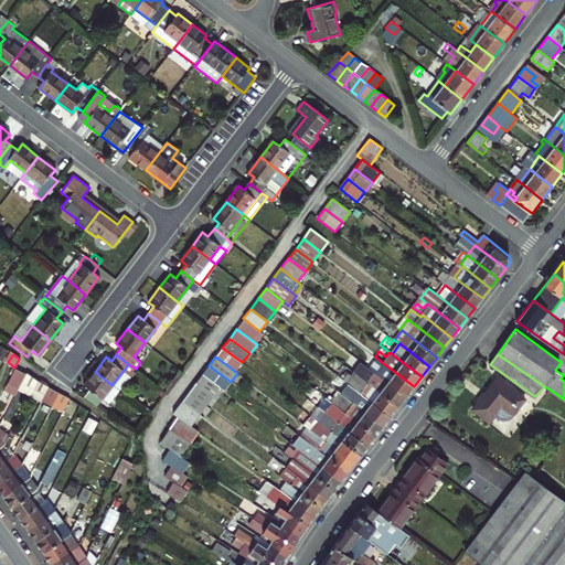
[(406,396),(414,386),(383,363),(375,373),(406,396)]
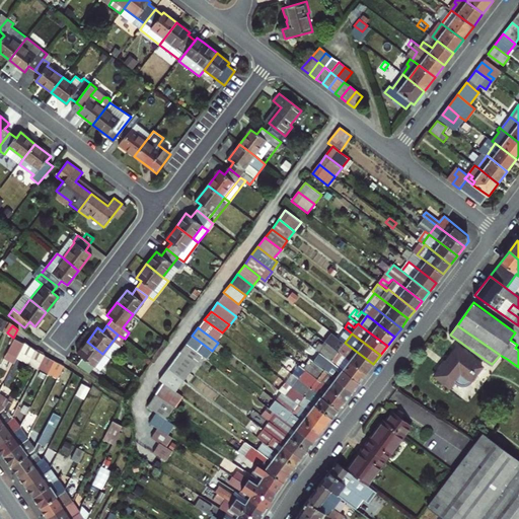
[(366,373),(373,364),(345,343),(343,346),(329,337),(325,343),(326,343),(366,373)]
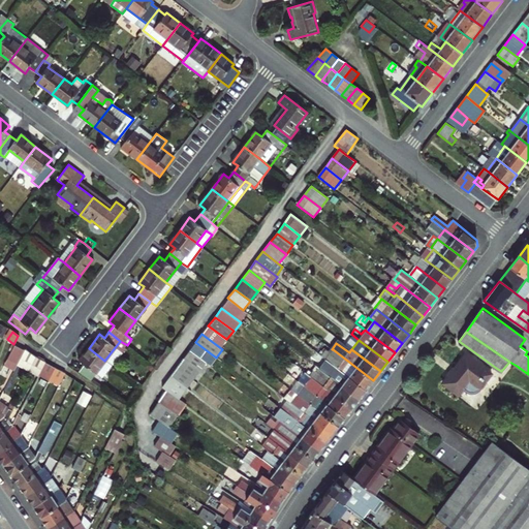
[(13,345),(6,359),(17,365),(25,350),(13,345)]
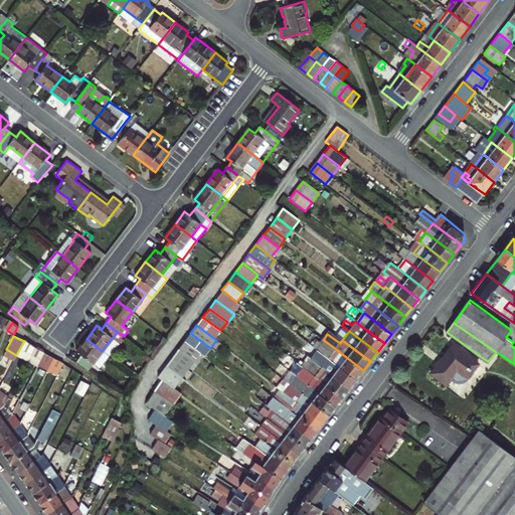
[(35,346),(24,339),(16,355),(27,361),(27,360),(35,346)]
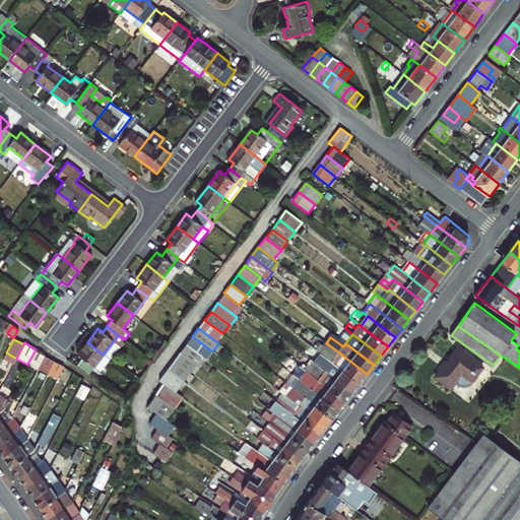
[(88,373),(103,354),(87,342),(77,354),(82,359),(76,366),(88,373)]
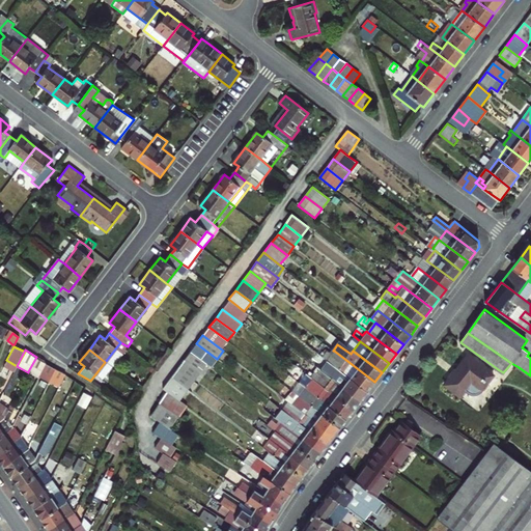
[(200,371),(206,363),(190,351),(184,359),(200,371)]
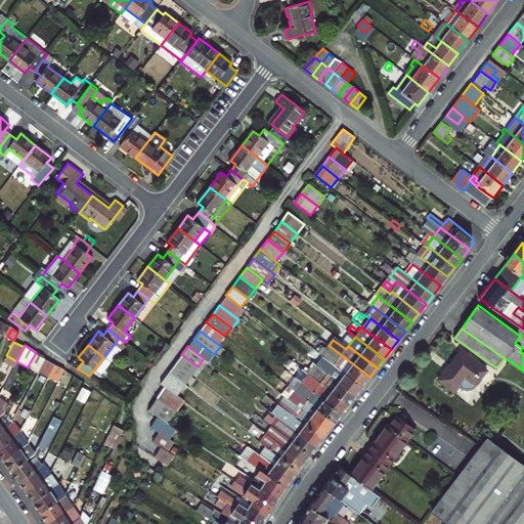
[(326,358),(362,386),(369,377),(330,346),(328,349),(324,347),(321,346),(317,351),(326,358)]
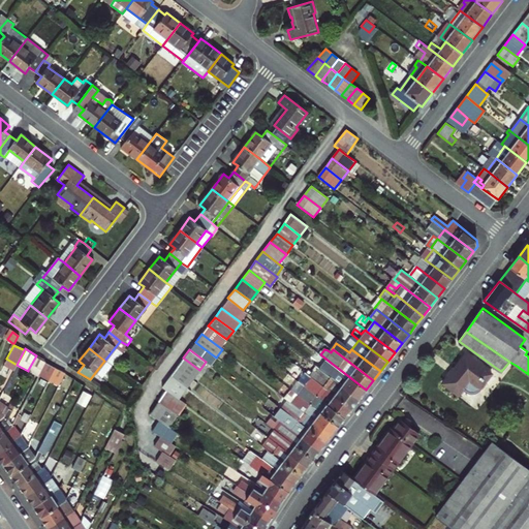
[(479,390),(492,373),(466,353),(442,383),(459,396),(469,381),(479,390)]
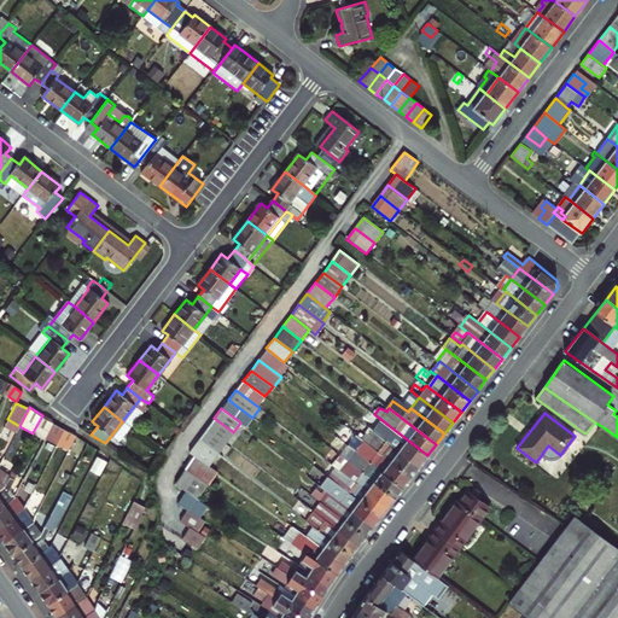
[(53,421),(42,415),(33,432),(44,438),(45,436),(52,421),(53,421)]
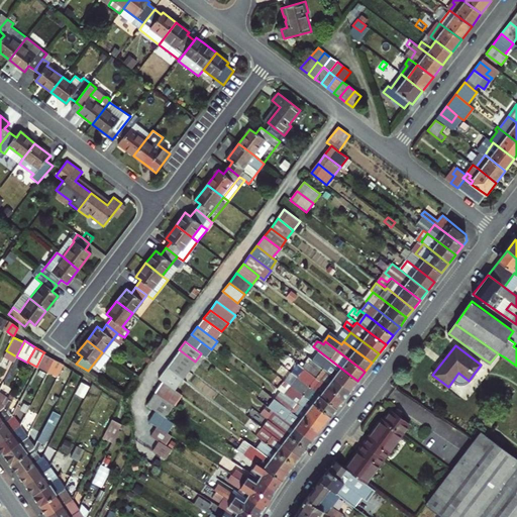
[(195,362),(179,349),(173,357),(189,370),(195,362)]
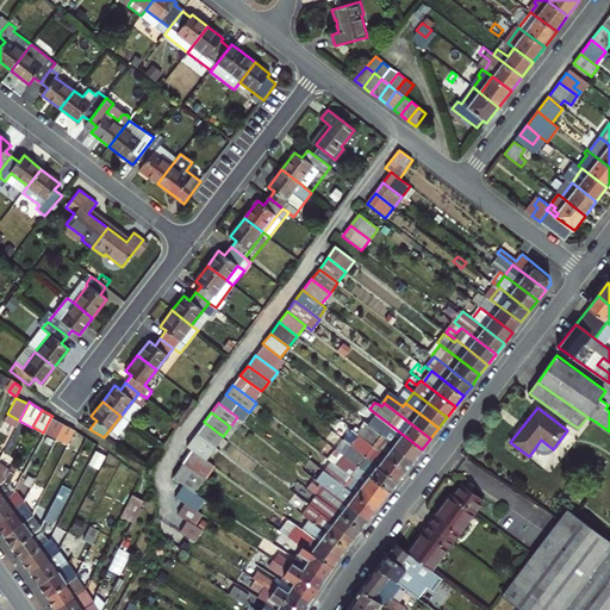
[(64,423),(51,416),(44,430),(57,437),(64,423)]
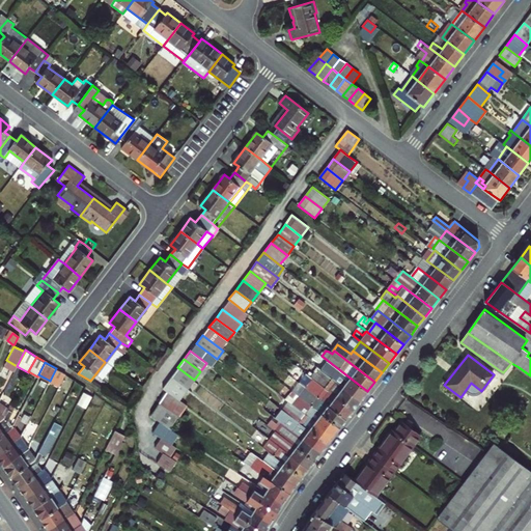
[(360,401),(367,391),(331,363),(324,372),(360,401)]
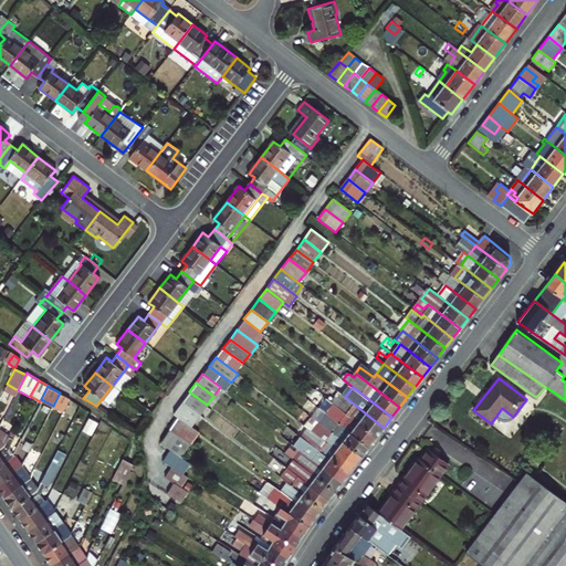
[(182,400),(199,413),(207,405),(189,391),(182,400)]
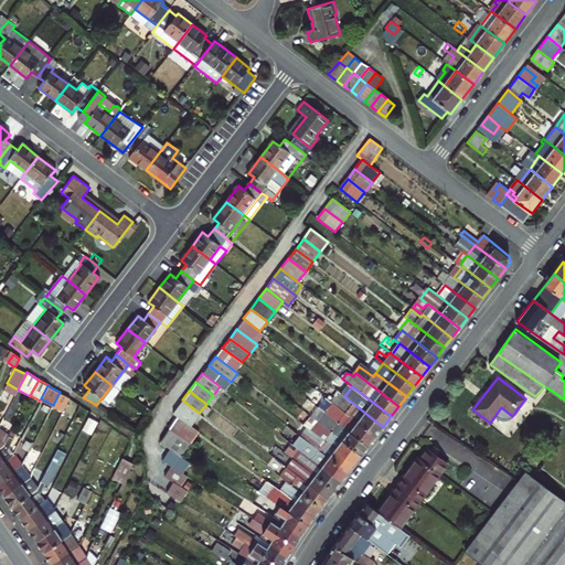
[(71,397),(60,392),(53,405),(64,411),(71,397)]
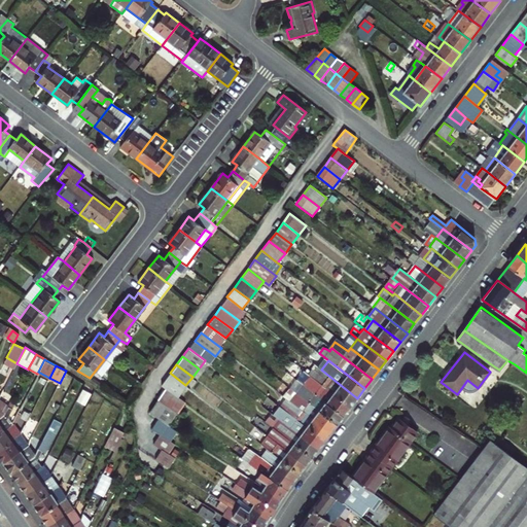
[(309,375),(351,407),(357,398),(321,370),(316,365),(314,370),(312,367),(308,374),(309,375)]
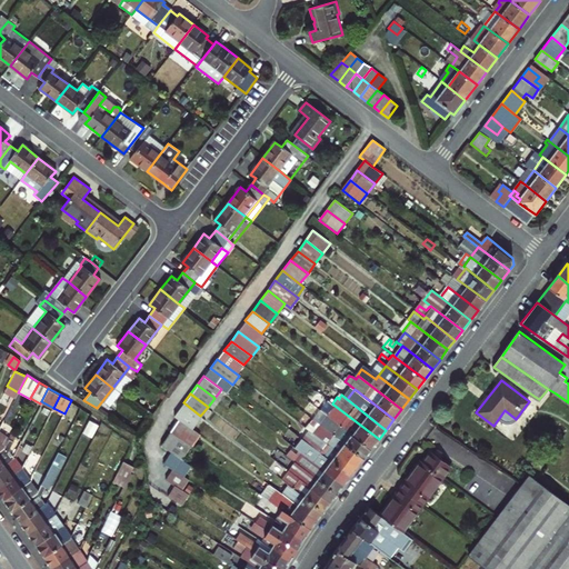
[(200,416),(183,402),(172,416),(179,420),(191,429),(200,416)]
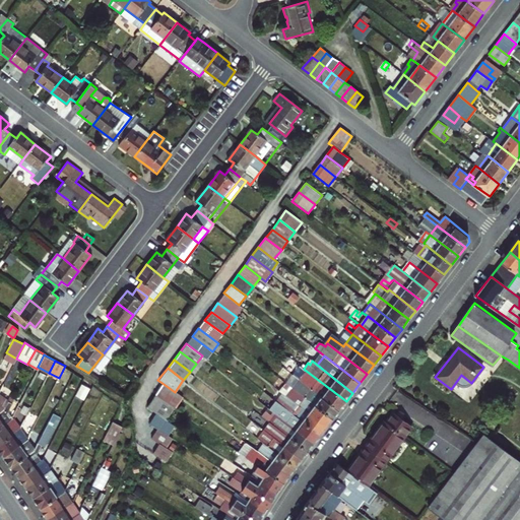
[(299,379),(339,410),(346,401),(305,370),(299,379)]
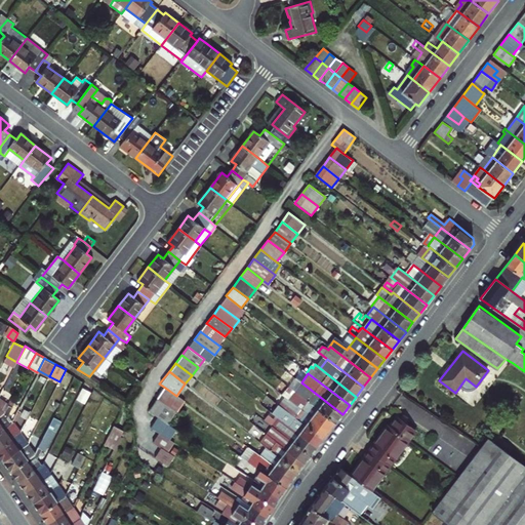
[(294,391),(336,422),(342,414),(301,382),(294,391)]
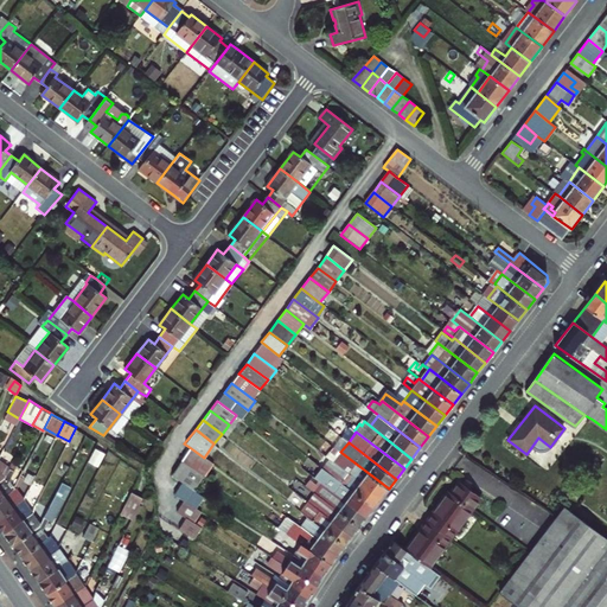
[(330,458),(334,461),(340,452),(333,446),(326,455),(330,458)]
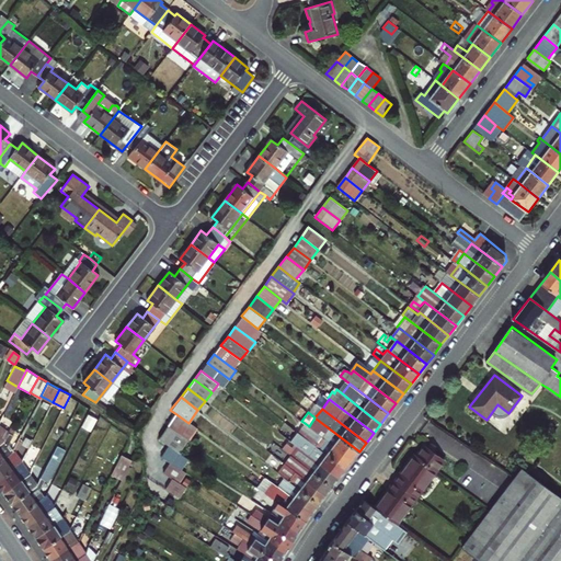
[(192,425),(176,414),(169,425),(184,436),(192,425)]
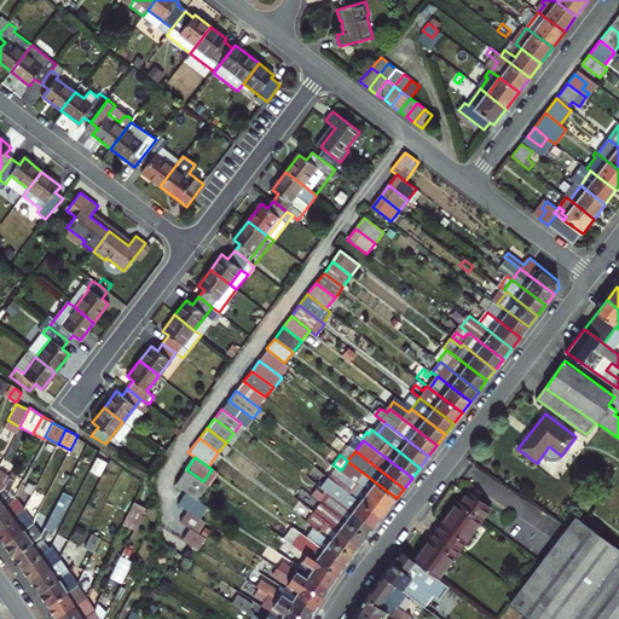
[(389,508),(397,498),(347,461),(341,470),(343,472),(389,508)]
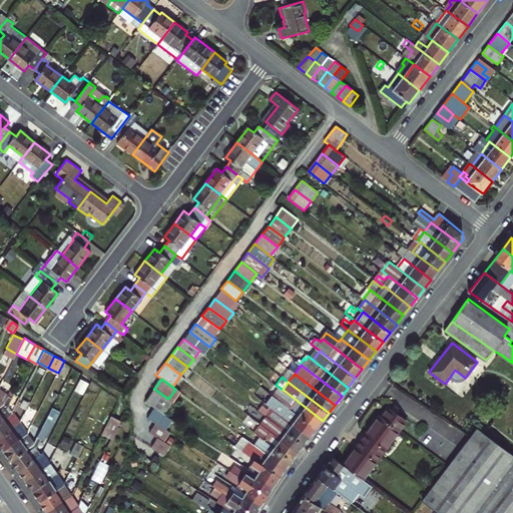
[(279,387),(272,395),(278,399),(285,391),(283,390),(279,387)]
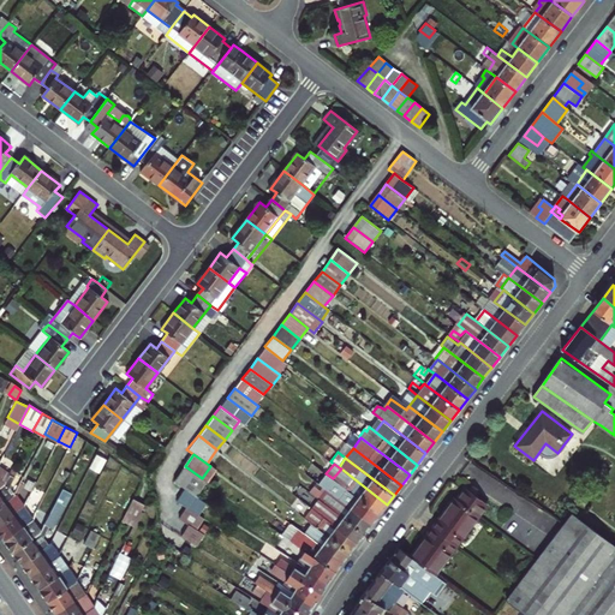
[(202,478),(185,466),(174,482),(185,489),(197,496),(207,482),(202,478)]
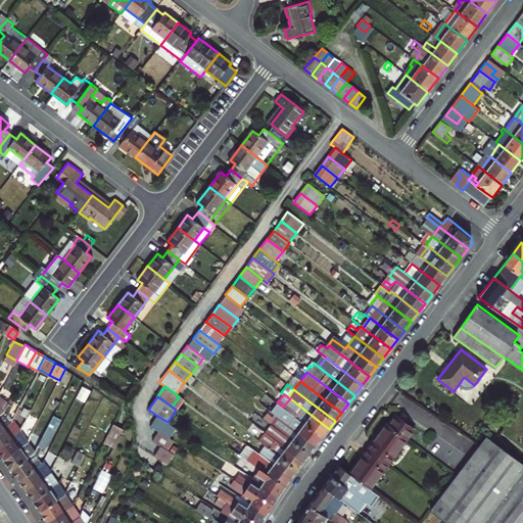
[(283,407),(323,437),(329,429),(290,398),(283,407)]
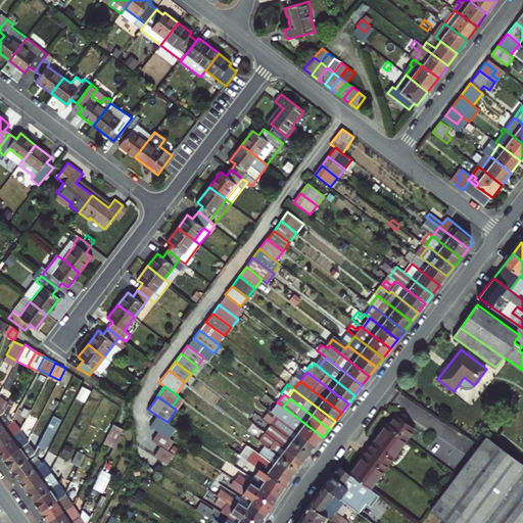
[(2,412),(0,413),(0,429),(11,421),(11,420),(10,418),(9,419),(7,416),(12,406),(12,405),(7,402),(2,412)]
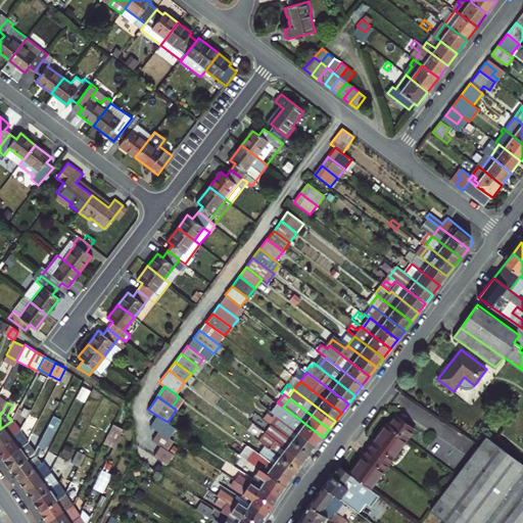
[(317,445),(323,437),(283,407),(277,402),(271,410),(275,413),(317,445)]
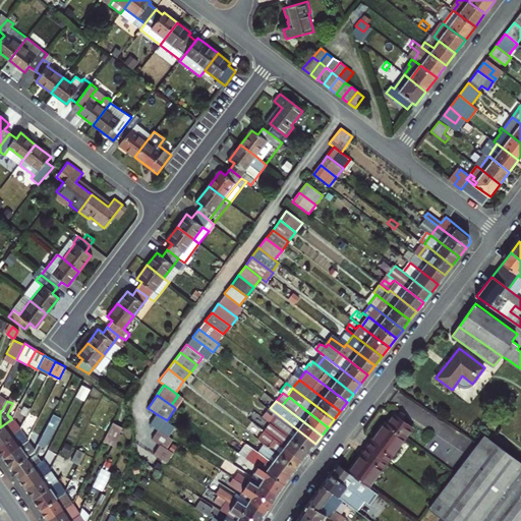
[(263,415),(271,421),(309,451),(315,444),(274,411),(271,415),(266,411),(263,415)]
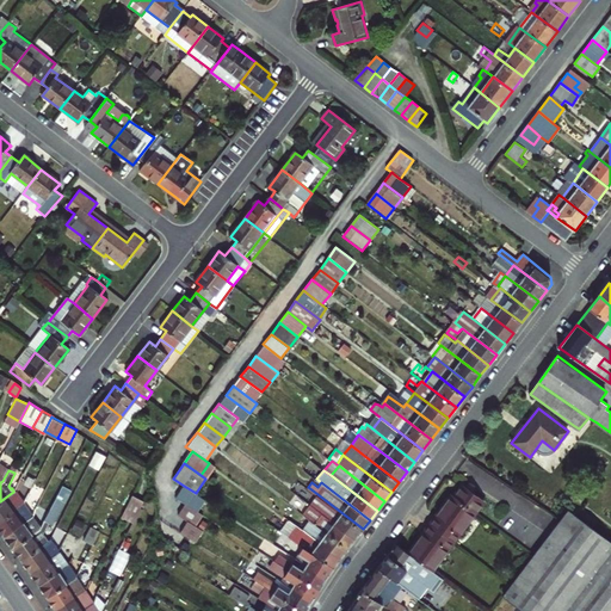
[(184,486),(176,497),(190,506),(197,494),(196,493),(184,486)]
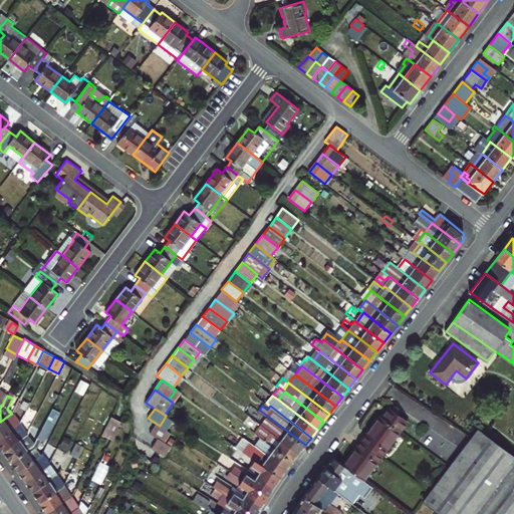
[(389,409),(380,419),(400,433),(407,423),(389,409)]
